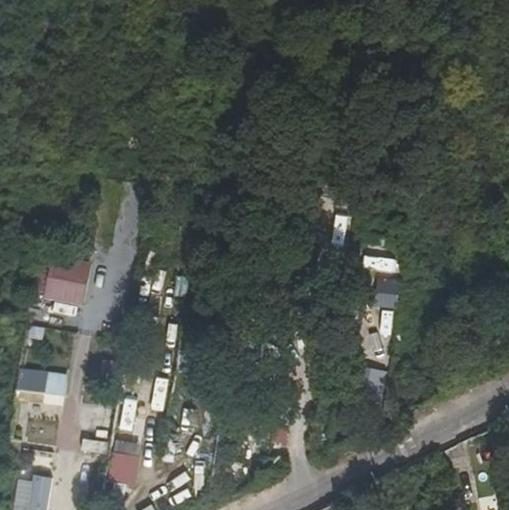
[(197,123),(212,123),(214,111),(197,110),(197,123)]
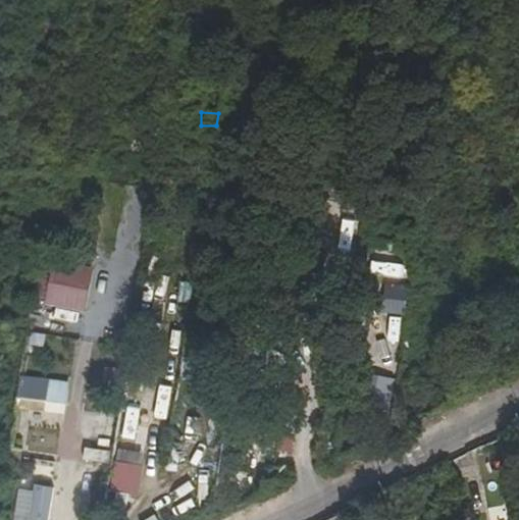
[(341,218),(339,249),(352,250),(354,219),(341,218)]
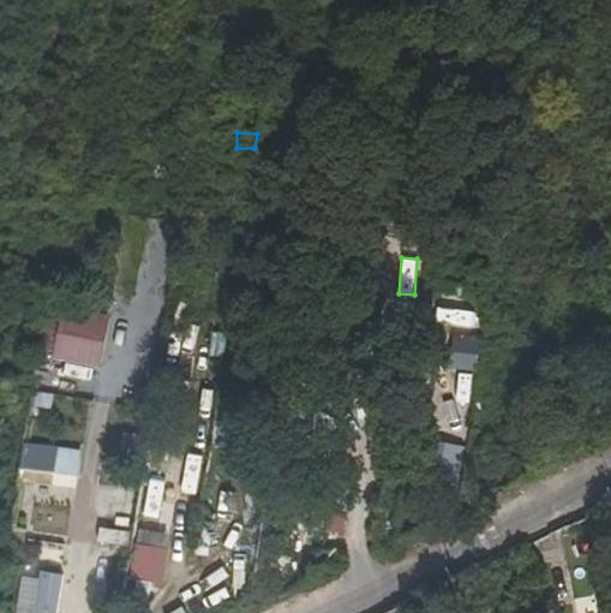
[(474,325),(475,289),(438,286),(436,322),(474,325)]
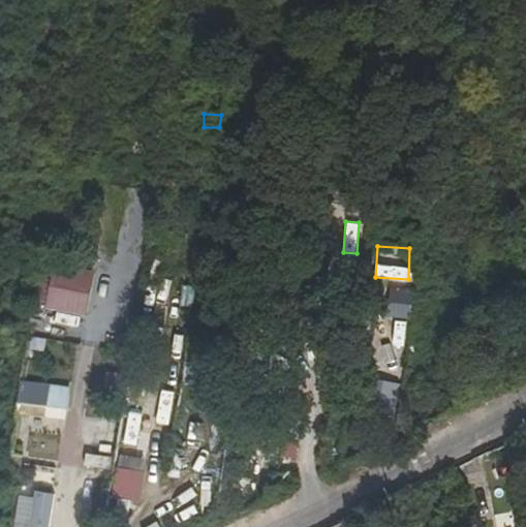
[(87,313),(90,267),(49,265),(47,311),(87,313)]
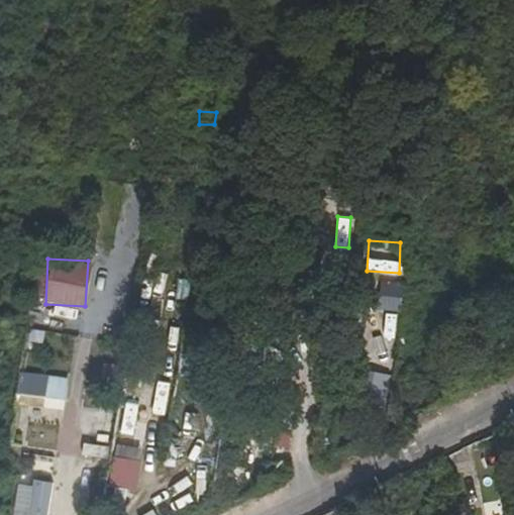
[(373,282),(375,314),(403,313),(401,280),(373,282)]
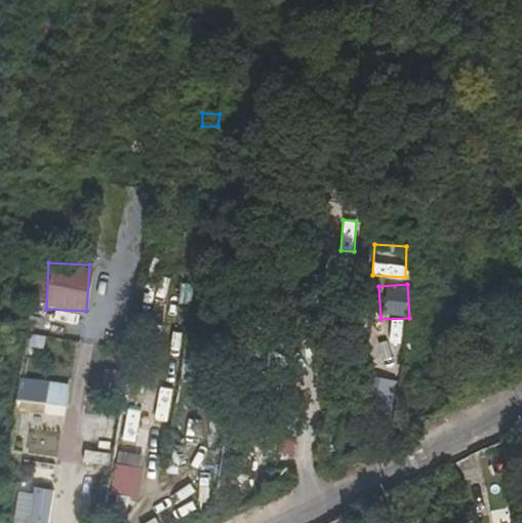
[(39,380),(17,377),(14,399),(29,401),(29,397),(36,398),(39,380)]
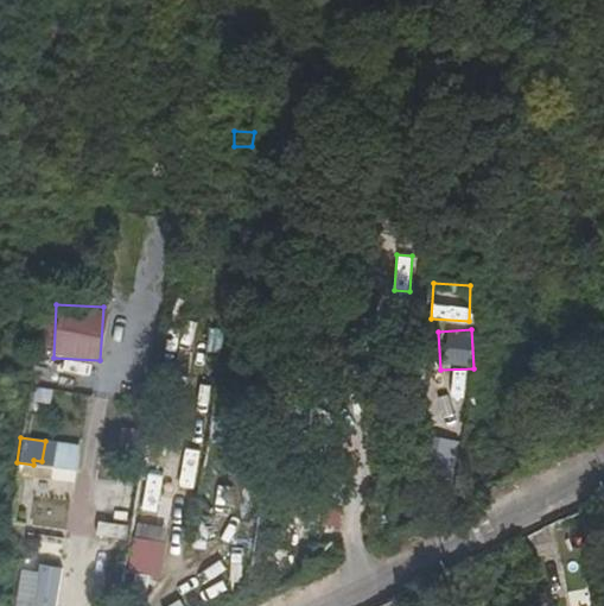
[(390,532),(453,503),(458,471),(413,469),(411,478),(398,478),(390,532)]
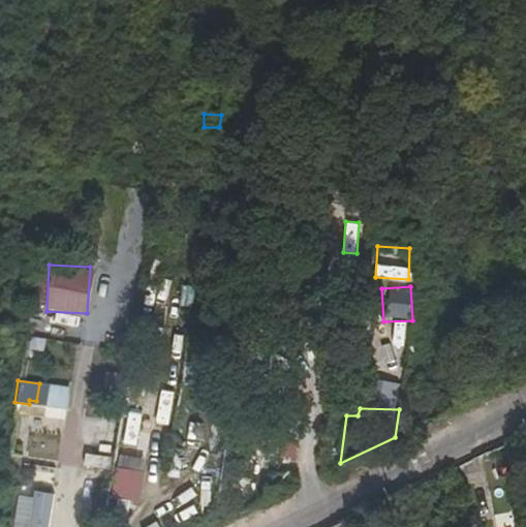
[(24,442),(8,440),(4,469),(19,471),(24,442)]
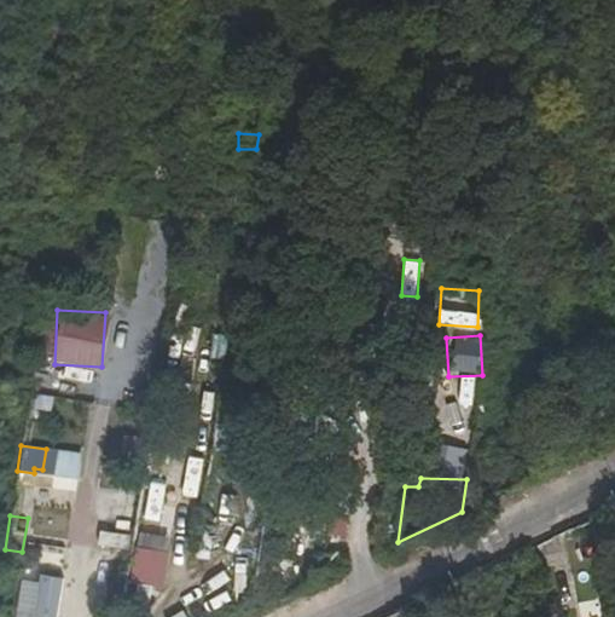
[(97,546),(125,548),(126,531),(98,530),(97,546)]
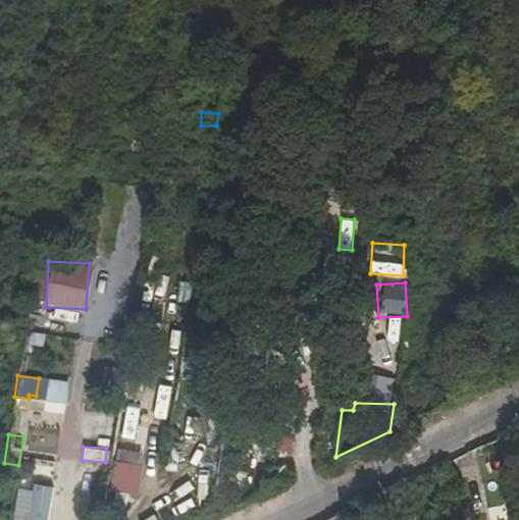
[(107,488),(136,495),(142,465),(113,459),(107,488)]
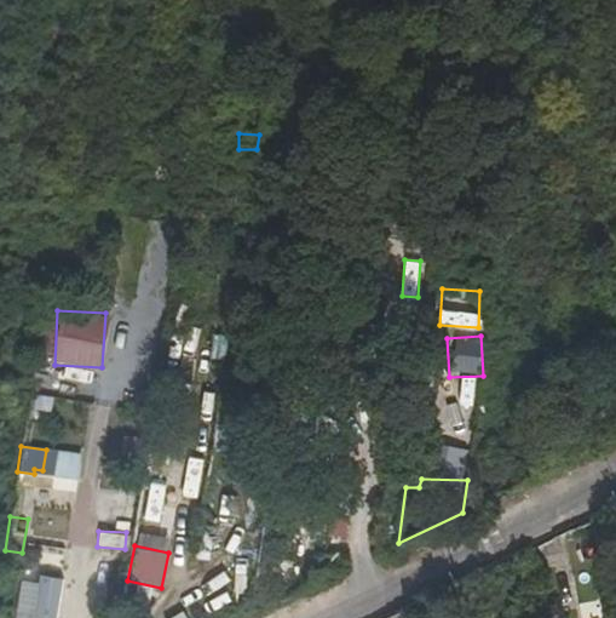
[(34,601),(39,579),(21,577),(17,598),(34,601)]
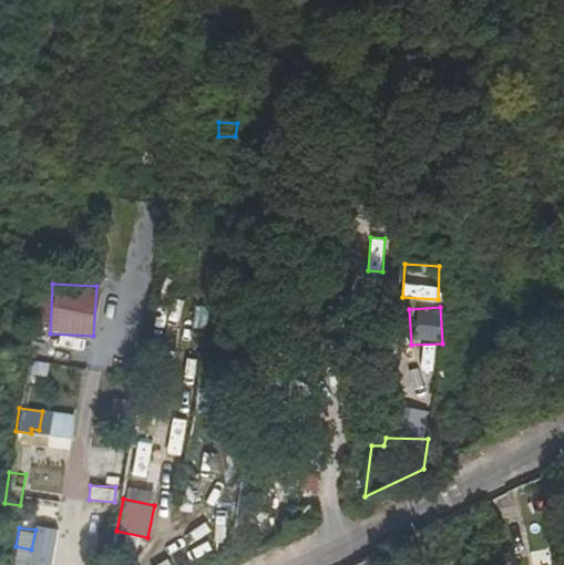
[(357,564),(378,564),(376,552),(356,562),(357,564)]
